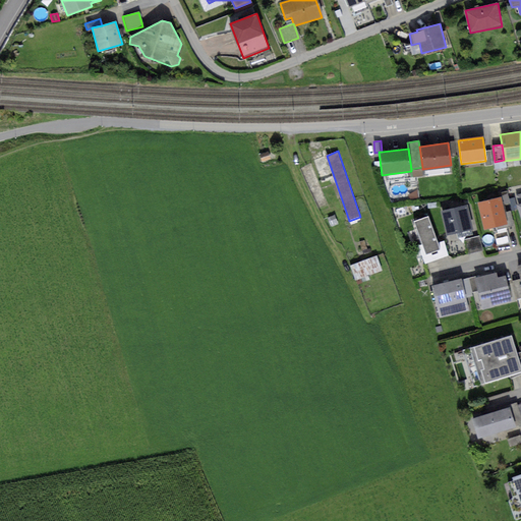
[(491,151),(484,152),(485,161),(486,167),(494,166),(491,151)]
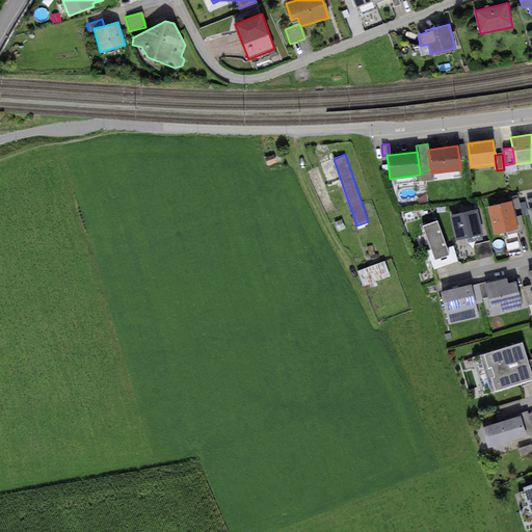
[(274,155),(265,158),(267,165),(276,162),(274,155)]
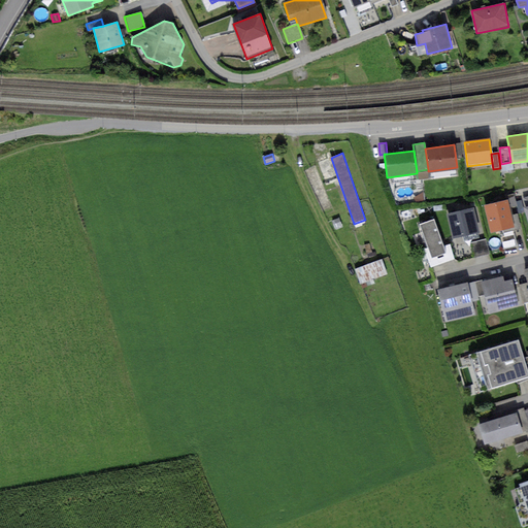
[(328,159),(316,164),(326,192),(337,187),(328,159)]
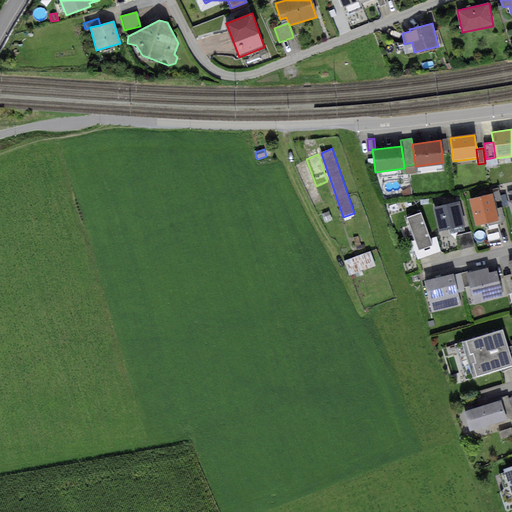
[(414,166),(405,167),(406,174),(415,173),(414,166)]
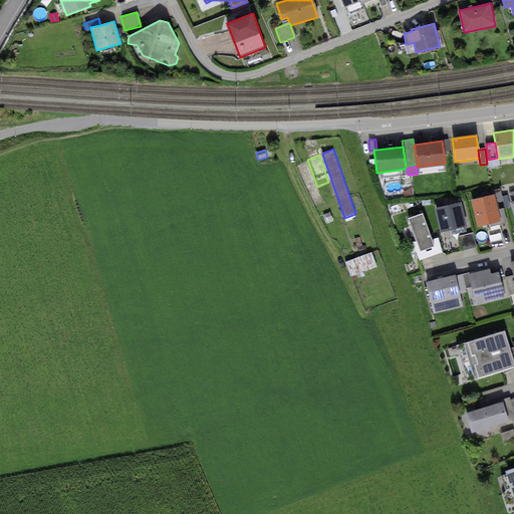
[(494,195),(471,200),(477,226),(500,221),(495,200),(494,195)]
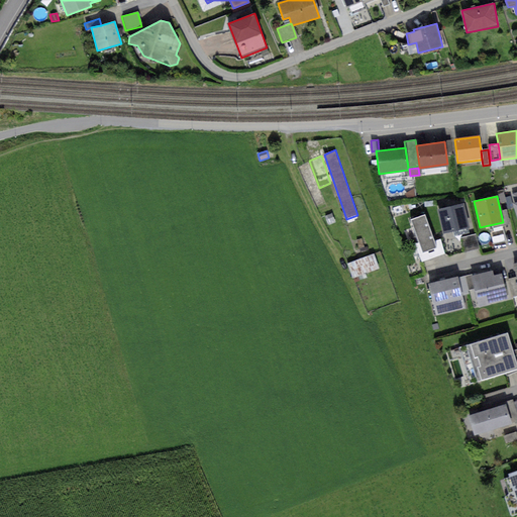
[(500,200),(498,201),(503,222),(504,225),(511,224),(507,209),(502,210),(500,200)]
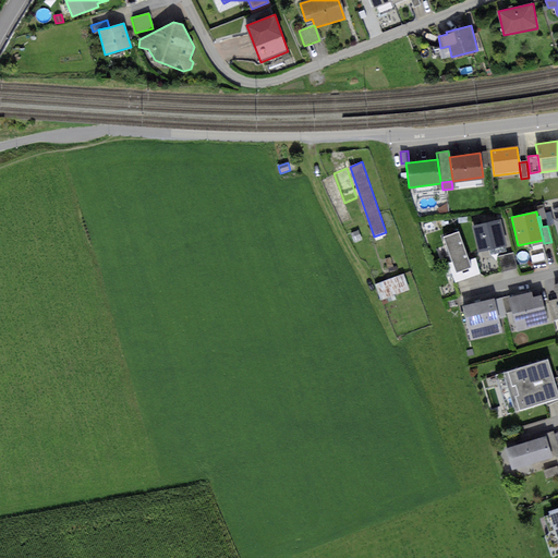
[(500,220),(473,227),(478,252),(506,245),(500,220)]
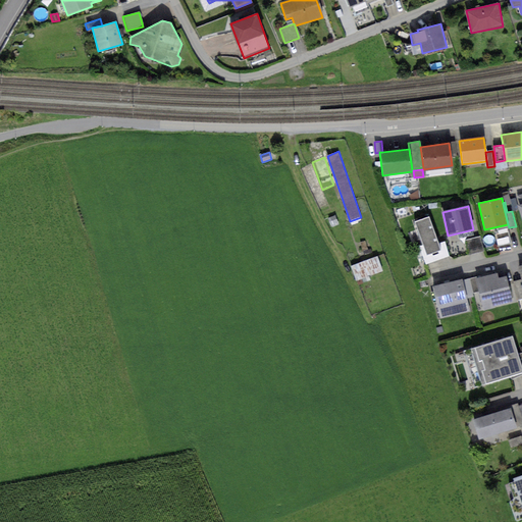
[(428,217),(415,222),(418,230),(408,235),(412,248),(419,246),(423,245),(427,256),(440,251),(437,244),(428,217)]
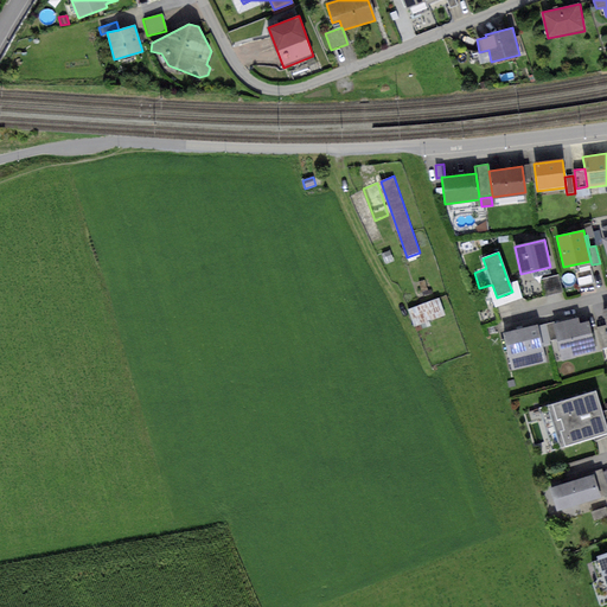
[(557,275),(541,280),(545,296),(562,291),(557,275)]
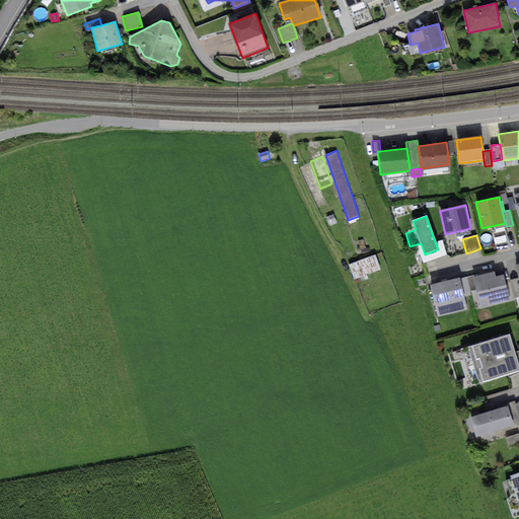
[(421,243),(417,244),(423,264),(447,255),(442,240),(435,242),(438,249),(425,254),(421,243)]
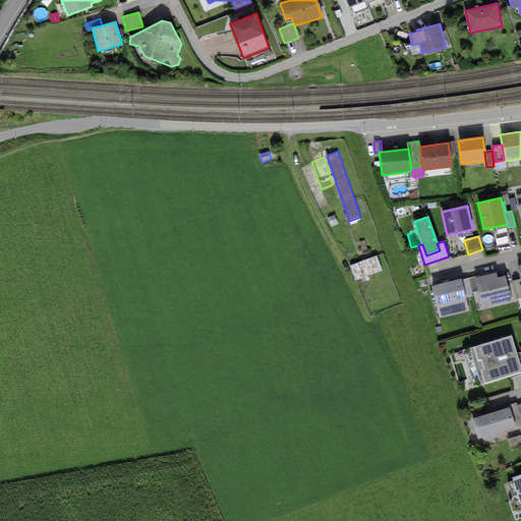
[(375,256),(350,266),(356,282),(382,272),(375,256)]
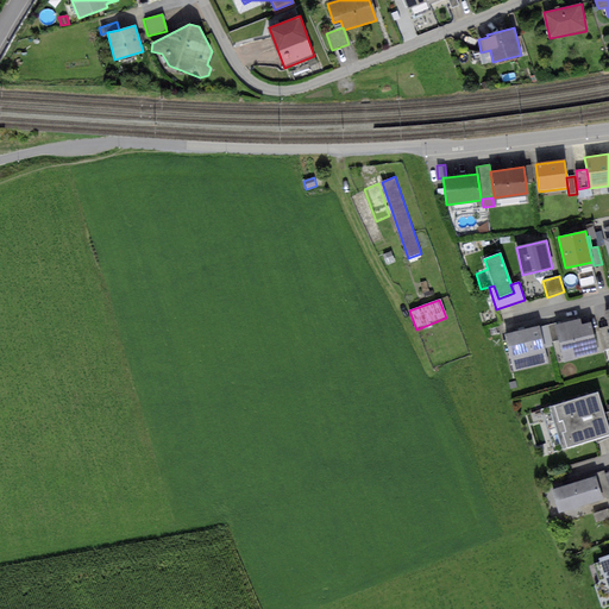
[(579,319),(554,325),(558,340),(563,362),(598,353),(591,321),(581,324),(579,319)]
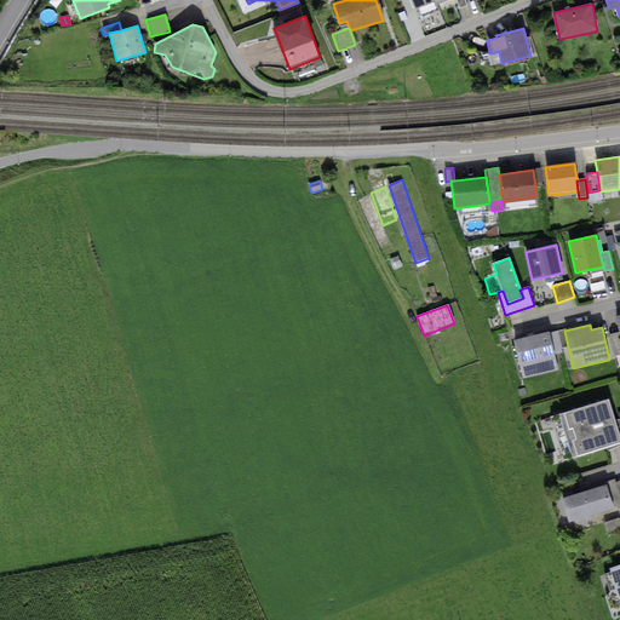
[(568,346),(564,331),(564,328),(557,331),(562,348),(568,346)]
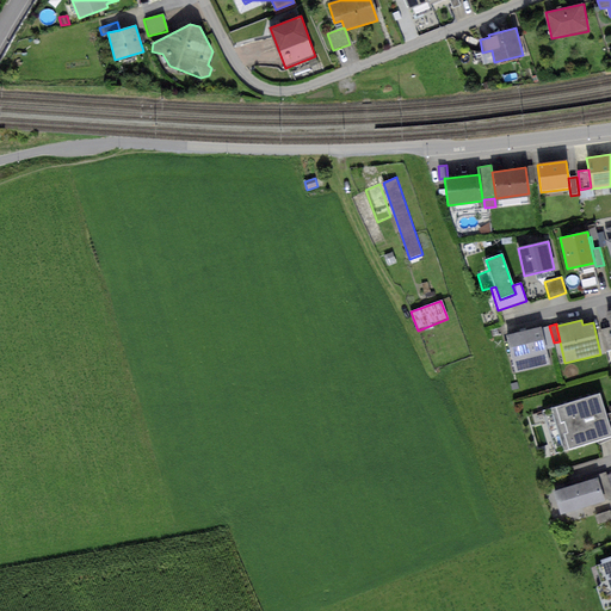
[(554,343),(549,326),(541,327),(545,350),(554,347),(554,343)]
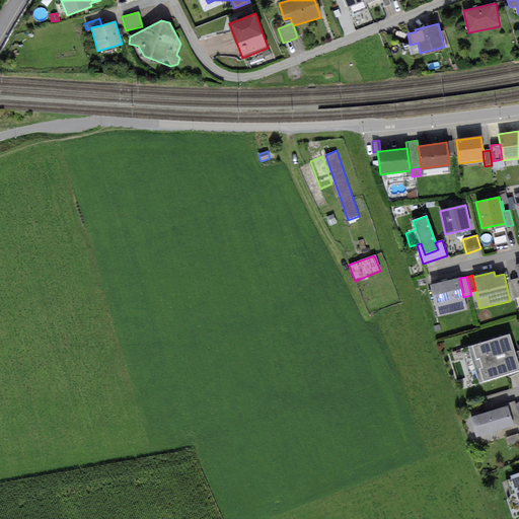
[(459,278),(431,285),(438,317),(466,310),(463,297),(459,278)]
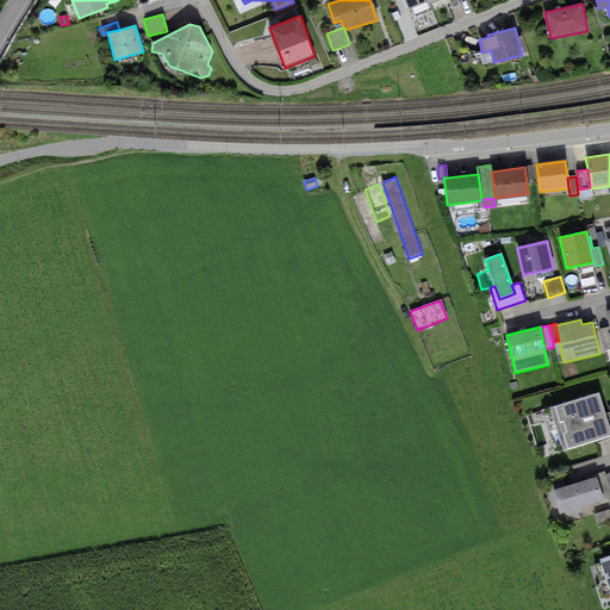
[(598,393),(551,408),(564,449),(609,435),(609,433),(604,415),(598,393)]
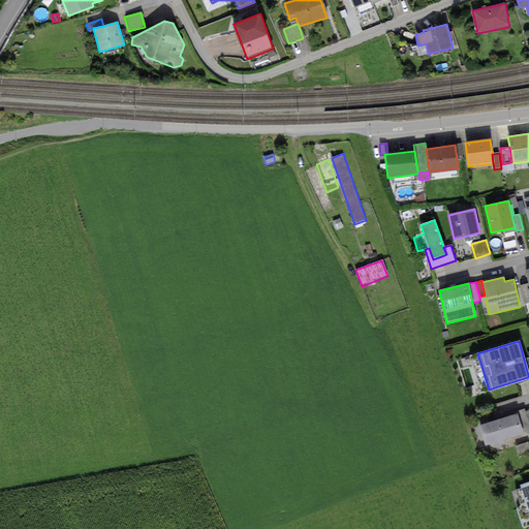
[(517,411),(518,413),(523,433),(528,431),(528,424),(525,409),(517,411)]
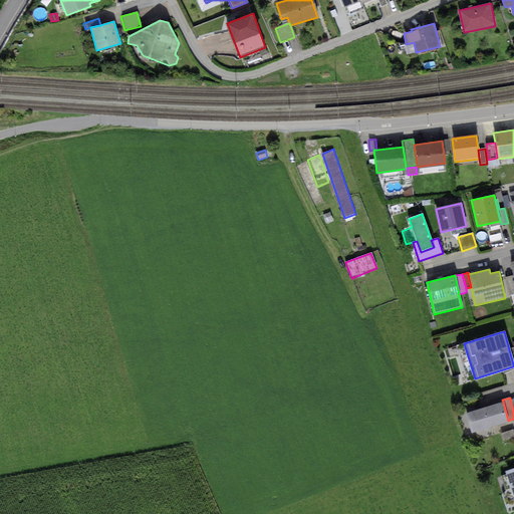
[(503,402),(465,413),(471,434),(509,423),(508,421),(503,402)]
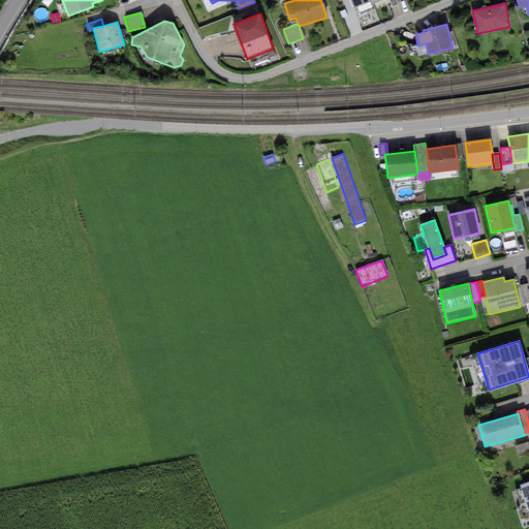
[(528,445),(528,442),(516,446),(518,455),(528,450),(528,445)]
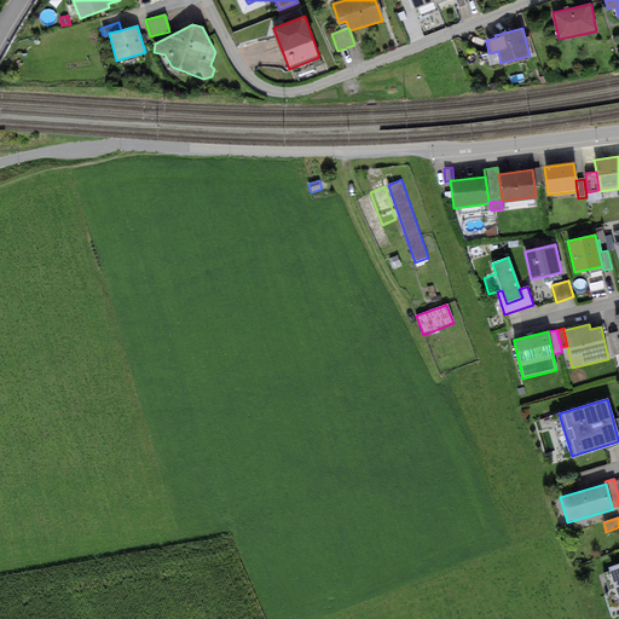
[(618,563),(608,567),(618,601),(618,563)]
